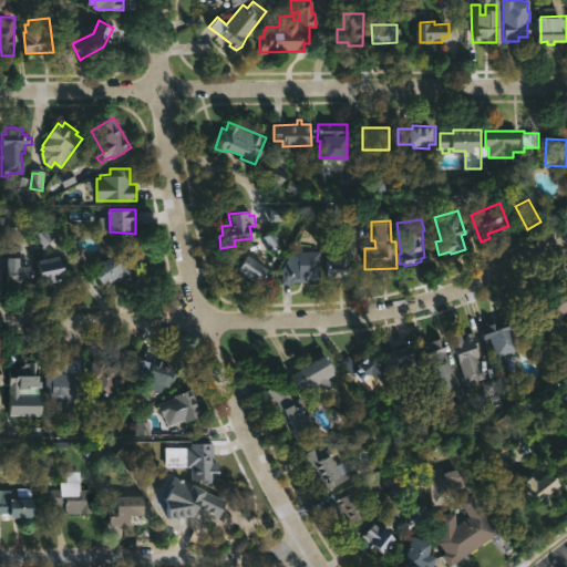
[(45,246),(45,259),(64,255),(68,279),(62,280),(61,276),(59,276),(60,281),(51,284),(50,280),(43,281),(39,260),(41,259),(42,243),(35,236),(48,226),(57,236),(45,246)]
